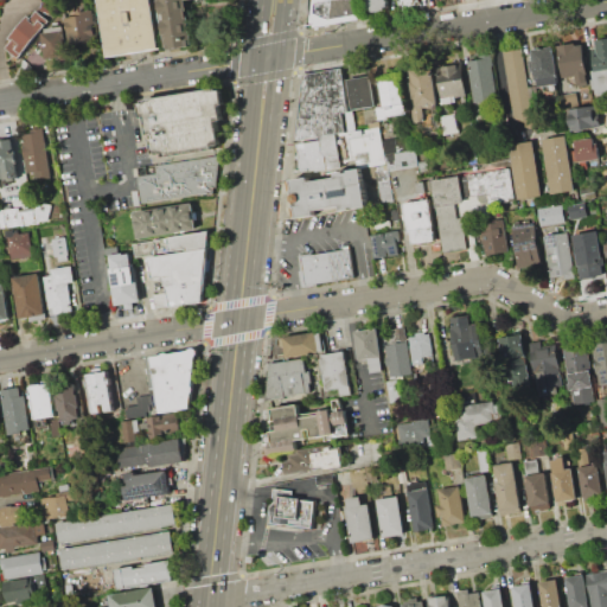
[(108,57),(100,0),(151,0),(159,49),(108,57)]
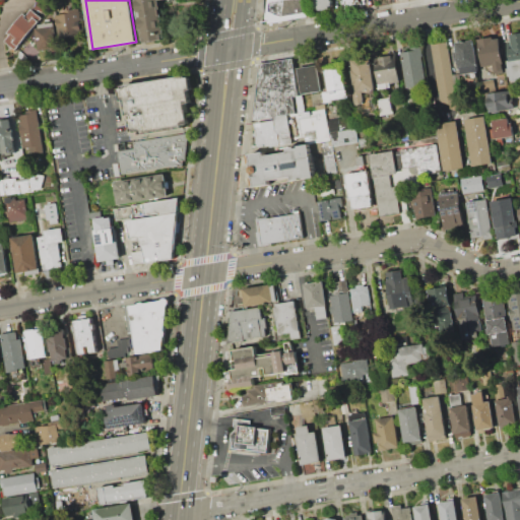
[(143,42),(136,0),(158,0),(166,38),(143,42)]
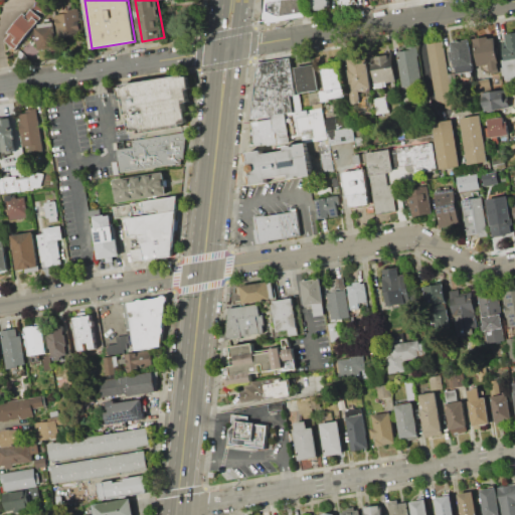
[(263,0),(304,0),(306,17),(265,24),(262,21),(263,0)]
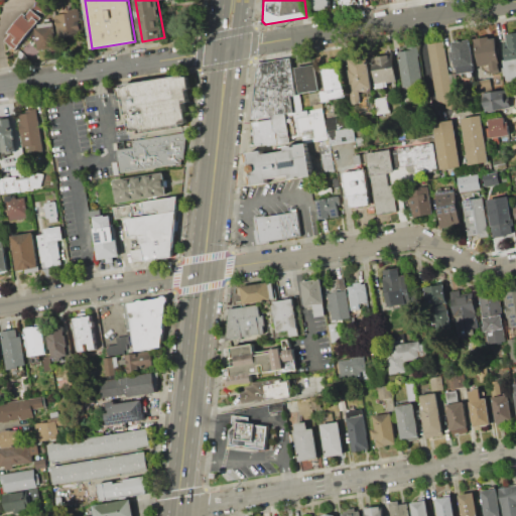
[(312,0),(329,0),(330,5),(327,6),(327,8),(314,10),(312,0)]
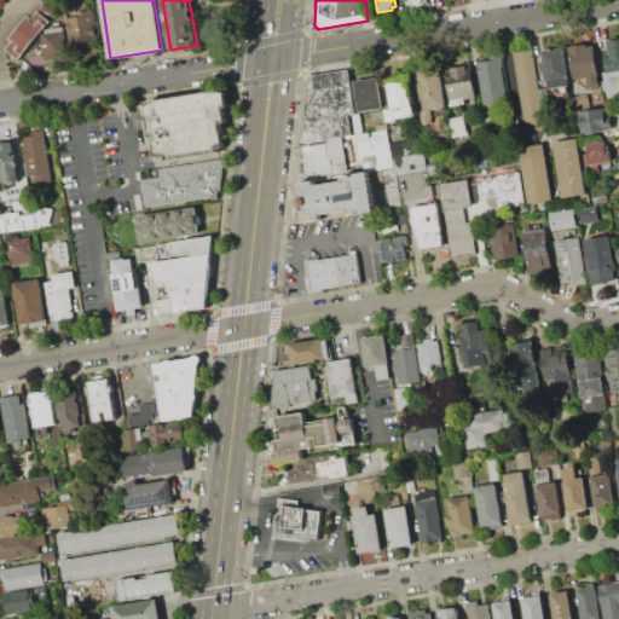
[(18,58),(6,47),(12,41),(9,38),(29,15),(32,18),(39,10),(50,19),(53,16),(42,9),(45,1),(59,11),(18,58)]
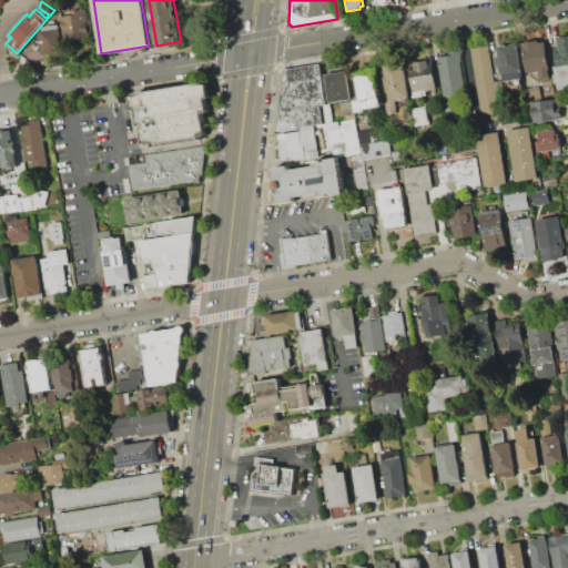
[(61,17),(77,14),(75,10),(87,9),(87,12),(93,11),(94,23),(89,24),(90,38),(63,41),(61,17)]
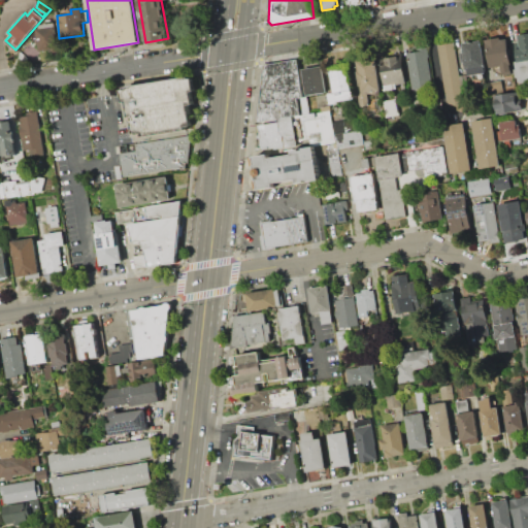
[(40,50),(37,28),(40,28),(40,25),(57,23),(60,47),(40,50)]
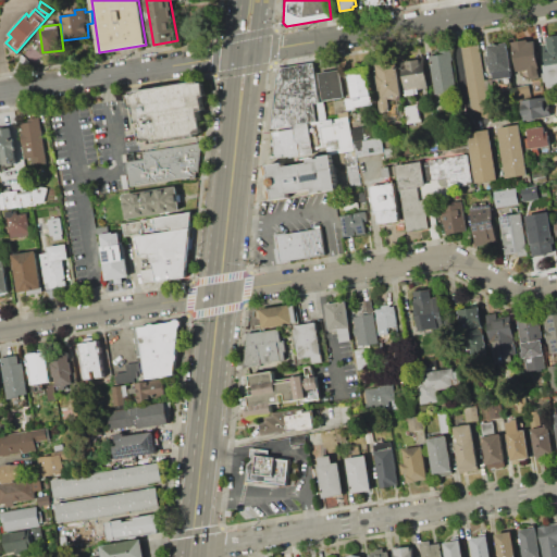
[(556,34),(556,83),(555,84),(555,86),(547,87),(547,85),(545,85),(544,73),(545,72),(544,64),(546,64),(543,44),(547,42),(546,36),(556,34)]
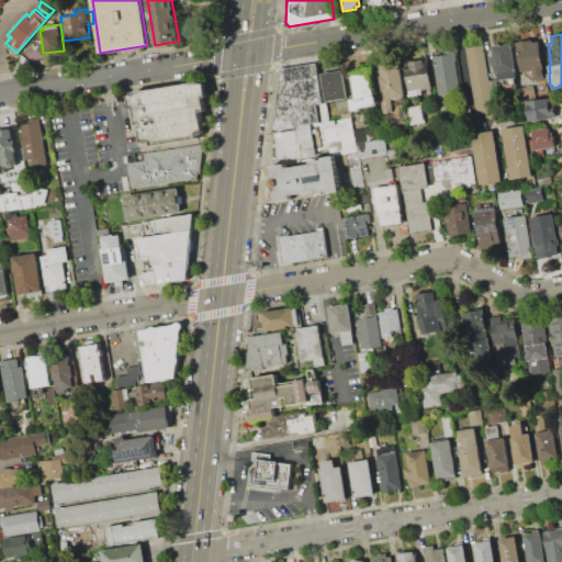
[(517,42),(532,40),(532,42),(541,41),(546,68),(542,69),(544,78),(536,80),(534,70),(521,72),(517,42)]
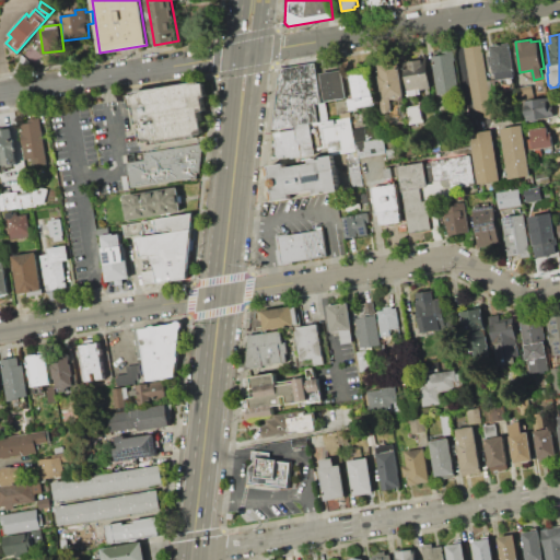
[(510,42),(514,77),(498,79),(497,73),(494,73),(493,63),(490,65),(489,56),(492,56),(491,44),(510,42)]
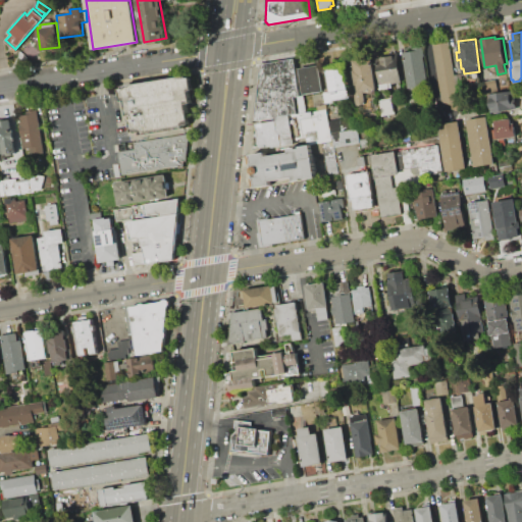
[(432,44),(449,41),(458,98),(442,101),(432,44)]
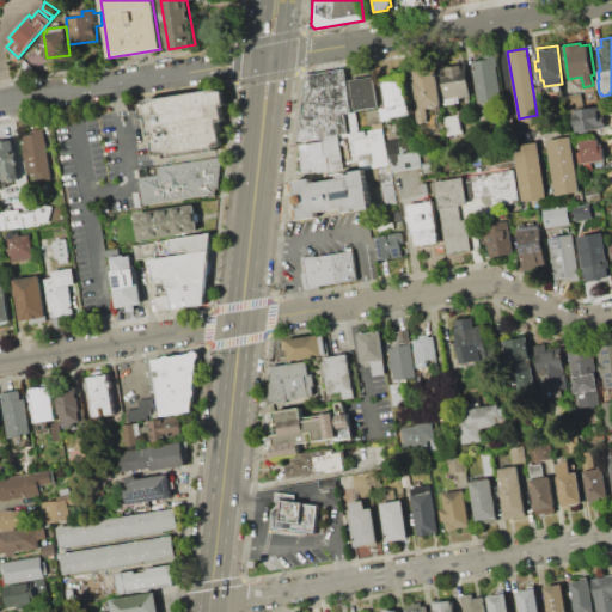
[(471,61),(484,59),(484,56),(495,54),(502,101),(478,104),(471,61)]
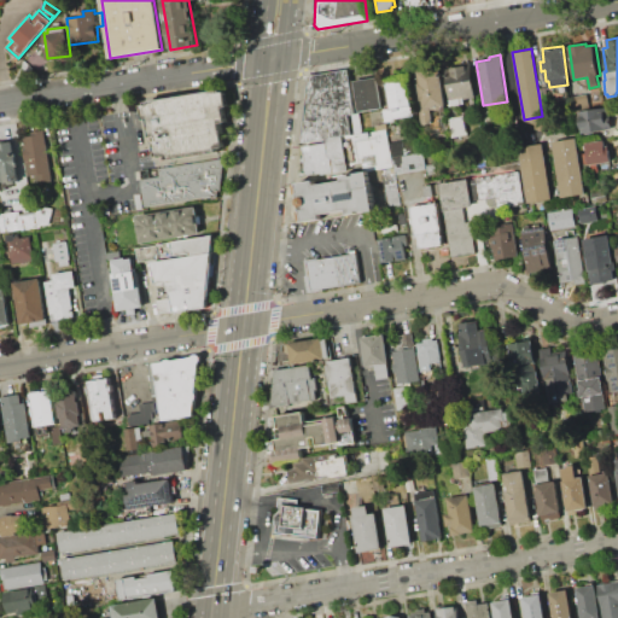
[(471,70),(476,98),(465,100),(466,104),(452,106),(447,74),(452,74),(450,68),(466,64),(467,71),(471,70)]
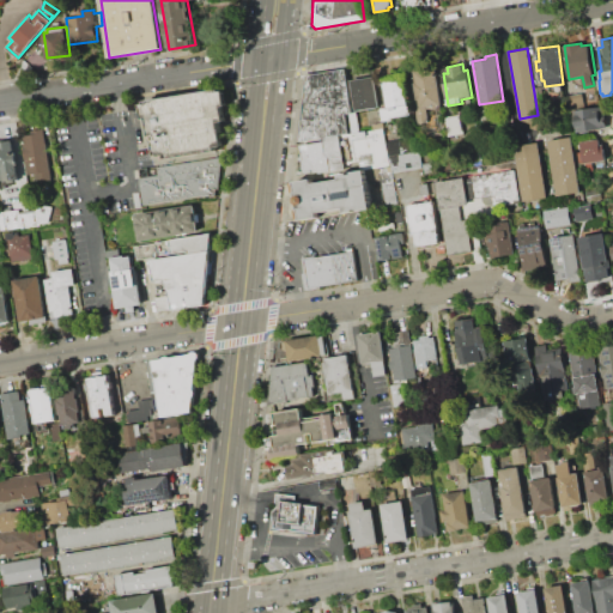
[(345,68),(352,113),(346,114),(350,133),(299,140),(307,76),(345,68)]
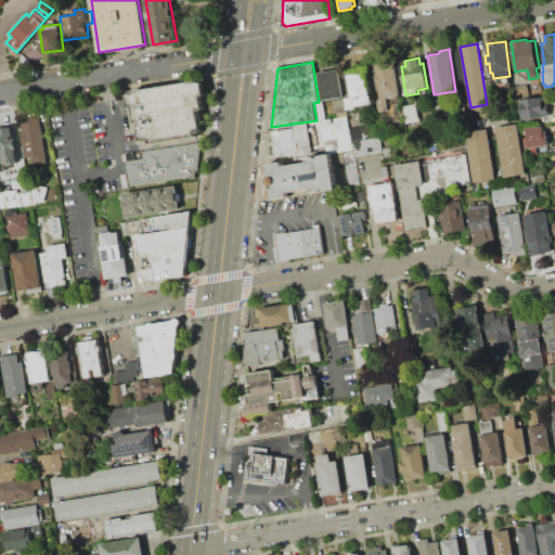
[(375,65),(398,63),(400,94),(386,97),(388,112),(379,113),(375,65)]
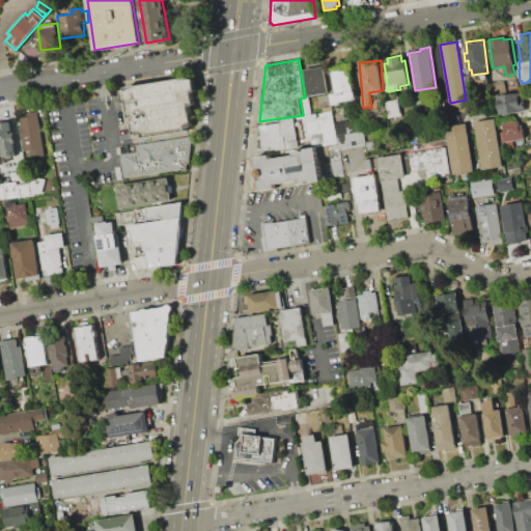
[(350,65),(356,100),(340,102),(341,104),(332,106),(330,94),(335,93),(331,68),(350,65)]
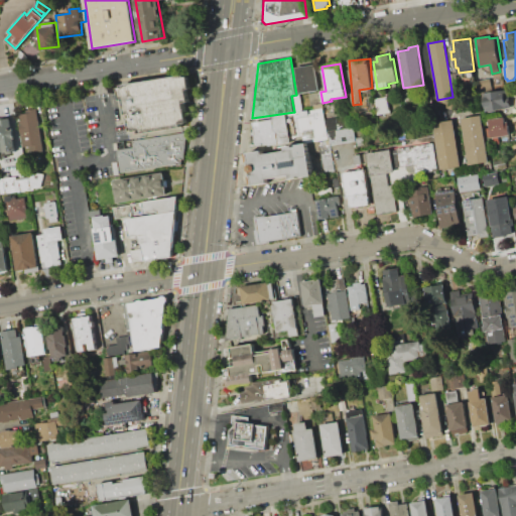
[(294,68),(314,65),(318,90),(299,93),(294,68)]
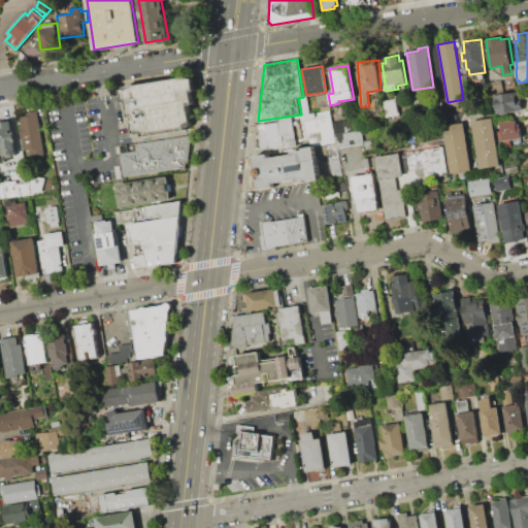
[(143,137),(143,133),(135,135),(133,122),(136,121),(136,116),(129,117),(127,101),(124,102),(123,90),(125,90),(125,88),(190,76),(190,78),(193,78),(195,91),(192,92),(194,104),(190,105),(193,125),(187,126),(187,130),(143,137)]
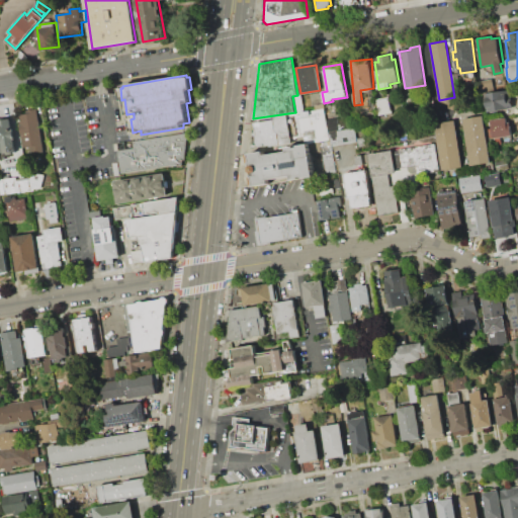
[(488,111),(485,94),(506,90),(508,103),(512,102),(512,107),(488,111)]
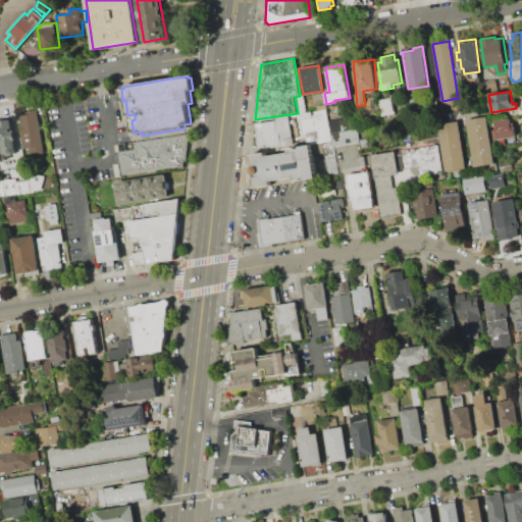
[(393,98),(395,113),(382,115),(379,100),(393,98)]
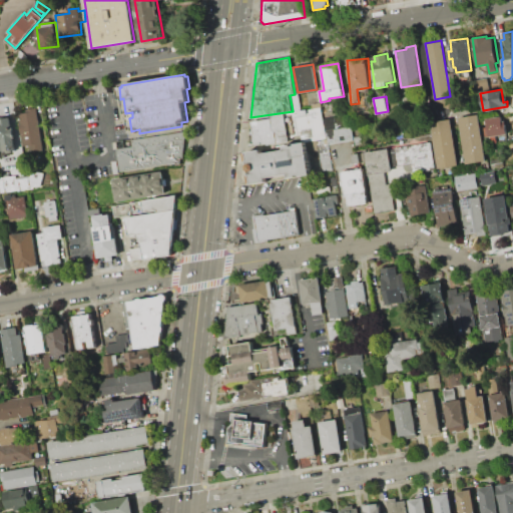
[(36,107),(43,150),(30,152),(29,144),(23,145),(19,118),(22,117),(21,110),(36,107)]
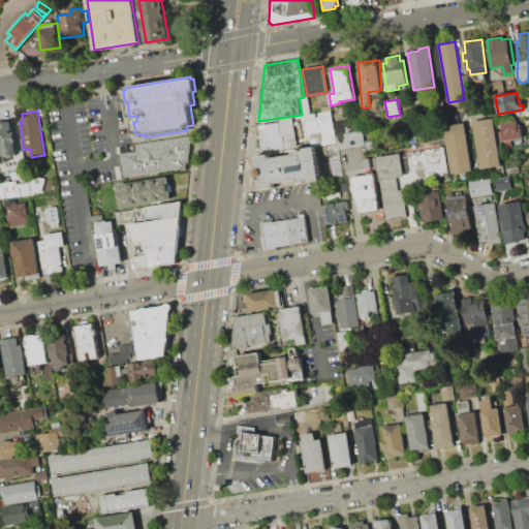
[(302,116),(322,112),(331,111),(336,143),(307,147),(302,116)]
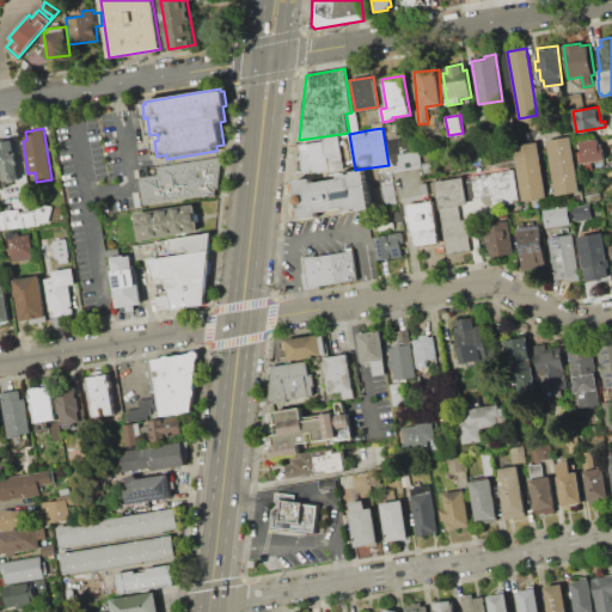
[(346,169),(305,175),(300,145),(323,141),(323,139),(340,135),(346,169)]
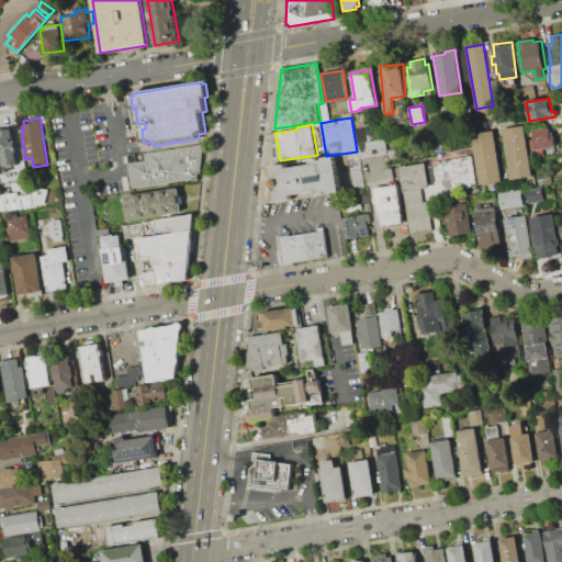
[(357,143),(384,138),(382,125),(355,131),(357,143)]
